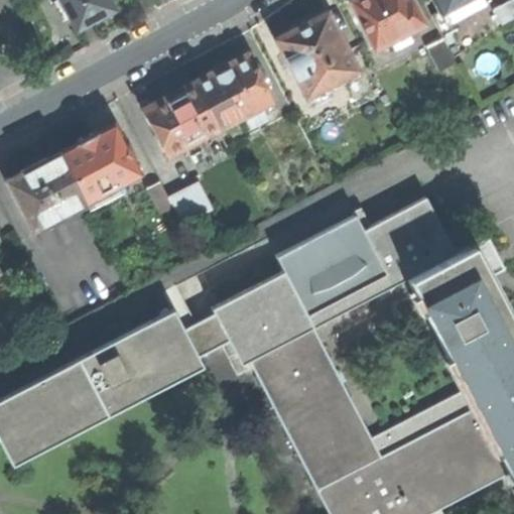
[(98,20),(116,11),(110,0),(61,0),(79,30),(98,20)]
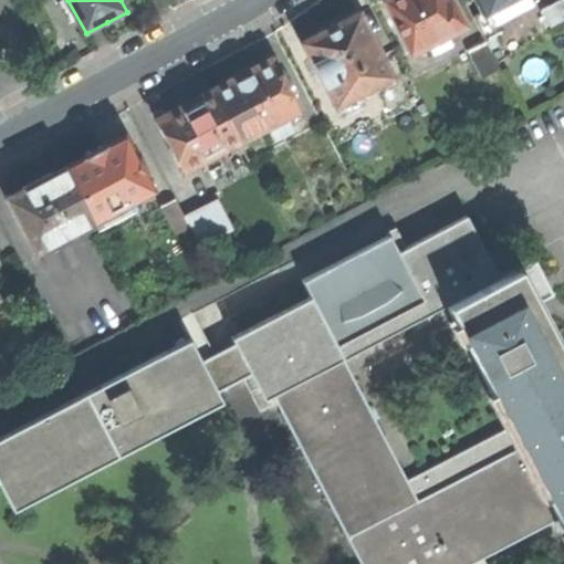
[(385,0),(384,1),(411,54),(429,45),(435,55),(452,47),(448,37),(465,27),(450,0),(444,0),(445,0),(444,0),(385,0)]
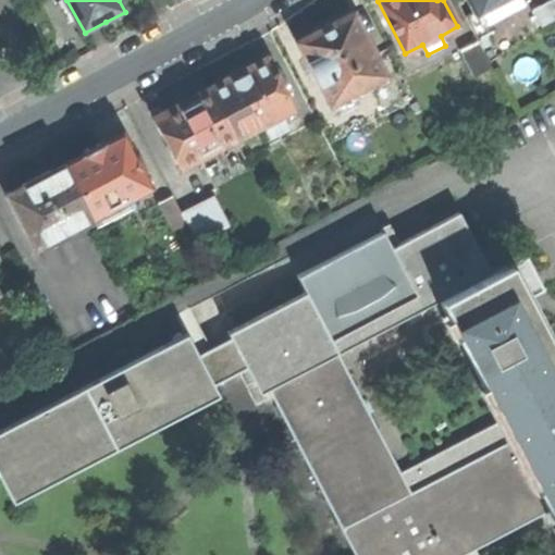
[(467,17),(479,41),(495,33),(491,23),(527,4),(525,0),(468,0),(476,13),(467,17)]
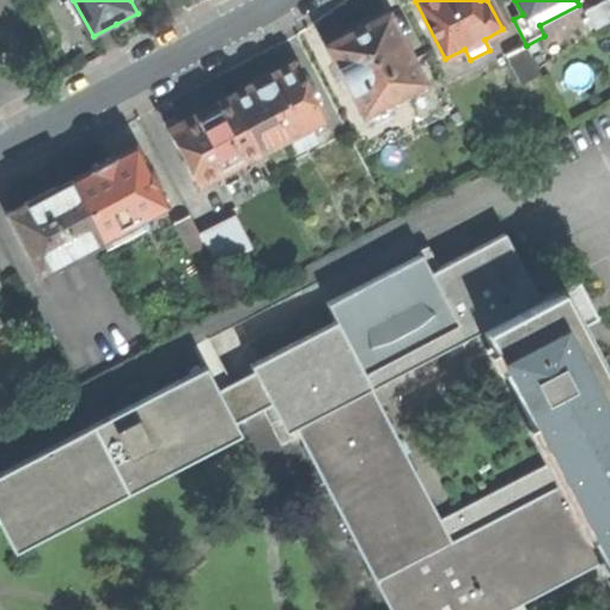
[(609,1),(590,13),(599,30),(609,24),(609,1)]
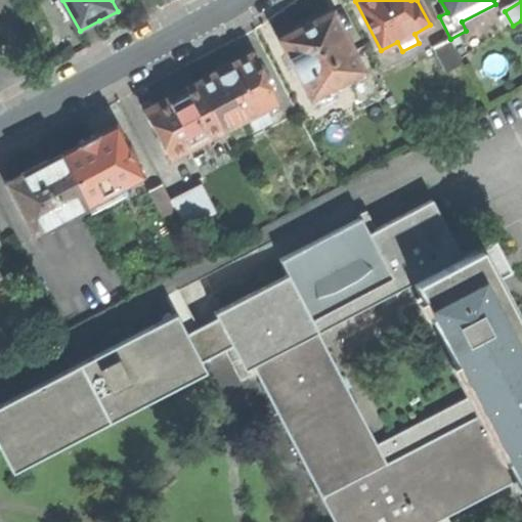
[(306,28),(280,41),(312,99),(315,99),(320,109),(339,98),(335,89),(365,72),(356,54),(356,52),(350,38),(348,38),(334,12),(306,28)]
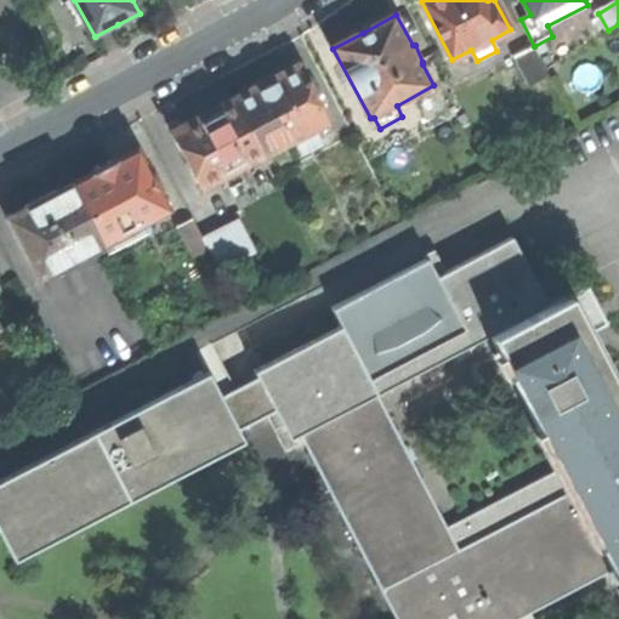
[(534,46),(517,55),(534,85),(551,77),(534,46)]
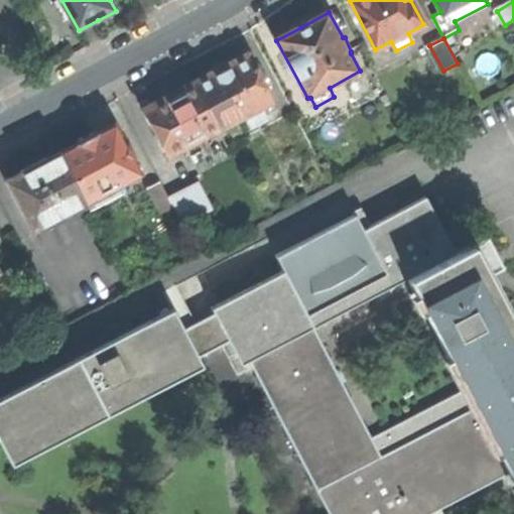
[(213,76),(196,84),(221,131),(248,117),(254,125),(268,118),(263,109),(275,103),(250,55),(235,63),(232,62),(223,68),(213,73),(213,76)]
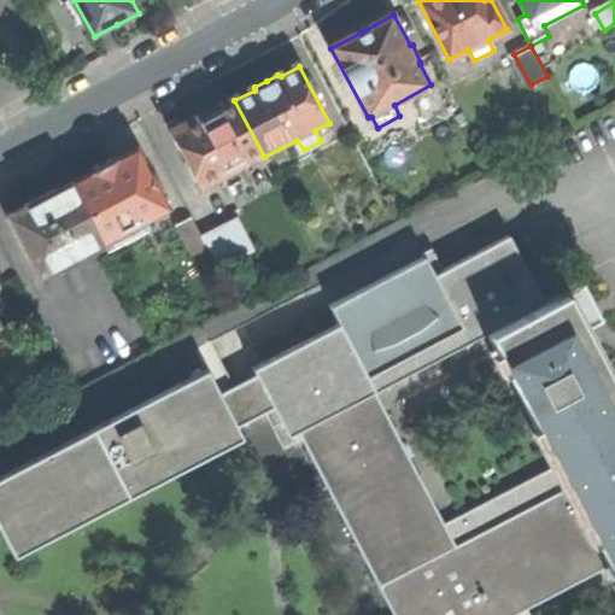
[(173,133),(201,189),(223,179),(228,188),(244,180),(239,170),(264,157),(234,100),(195,121),(173,133)]
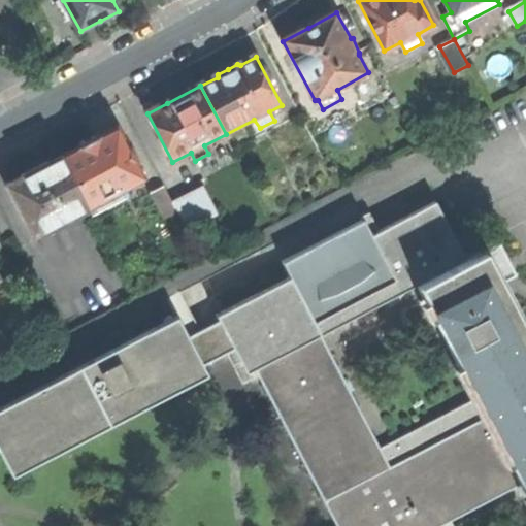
[(78,150),(61,158),(92,214),(94,218),(127,200),(123,191),(143,179),(118,129),(104,137),(101,136),(89,141),(77,146),(78,150)]
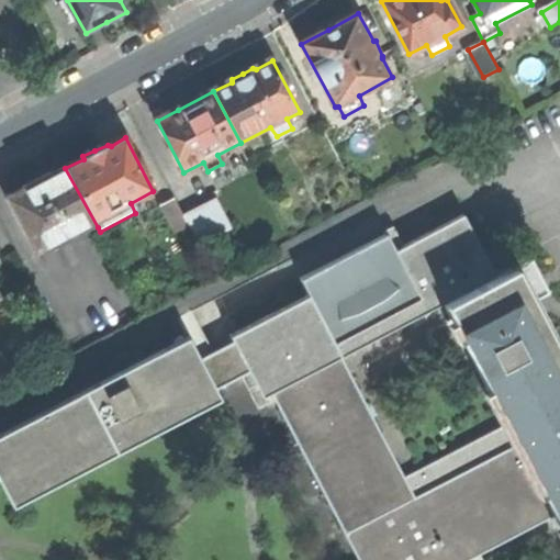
[(38,250),(42,257),(98,227),(65,168),(51,176),(48,174),(36,180),(24,187),(25,190),(7,199),(35,253),(38,250)]
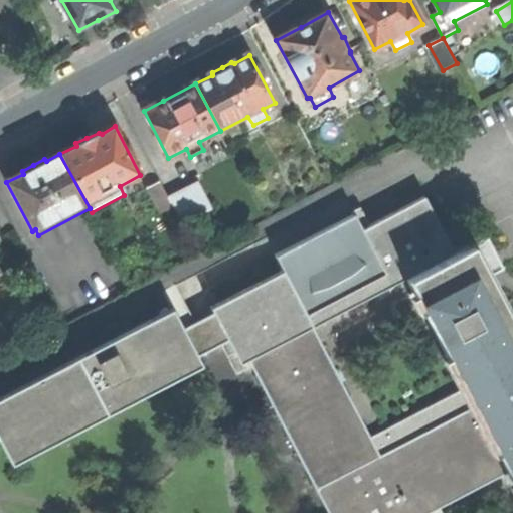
[(215,211),(200,183),(171,199),(181,218),(186,227),(215,211)]
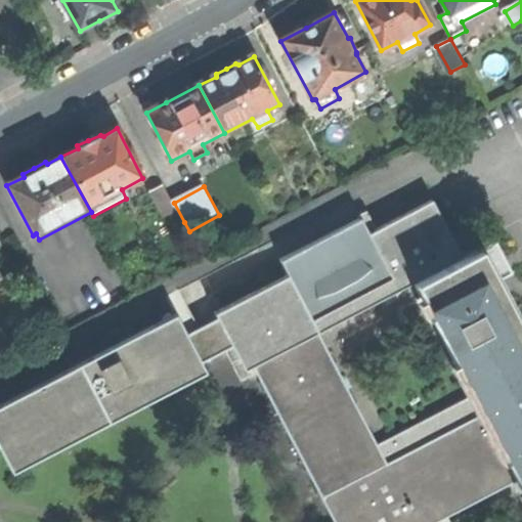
[(170,230),(184,222),(174,203),(170,196),(156,203),(170,230)]
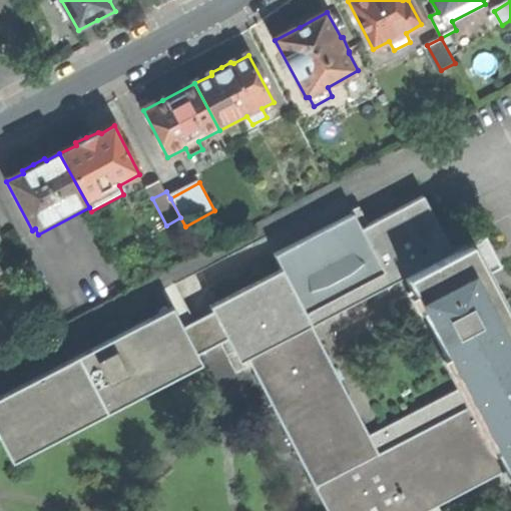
[(432,510),(435,509),(508,471),(510,476),(510,307),(494,274),(503,269),(494,252),(486,236),(455,251),(425,197),(371,225),(359,206),(353,210),(356,215),(277,257),(284,271),(213,308),(215,313),(184,329),(174,309),(0,399),(0,435),(15,463),(204,366),(199,357),(229,341),(242,364),(250,359),(328,510),(432,510)]
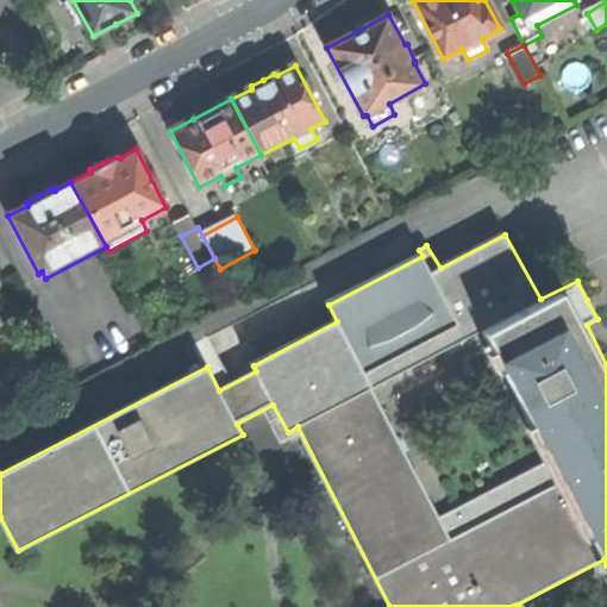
[(0,358),(16,351),(0,321),(0,358)]
